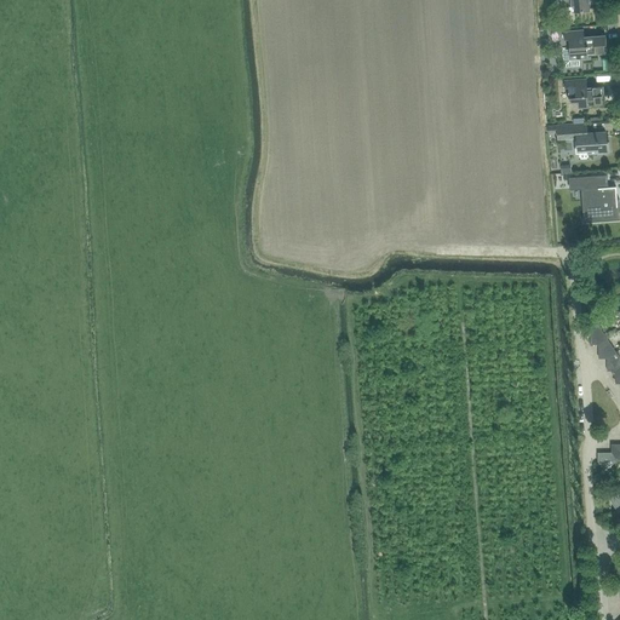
[(575,12),(591,11),(590,1),(584,1),(583,0),(561,0),(562,4),(566,4),(566,7),(574,6),(575,12)]
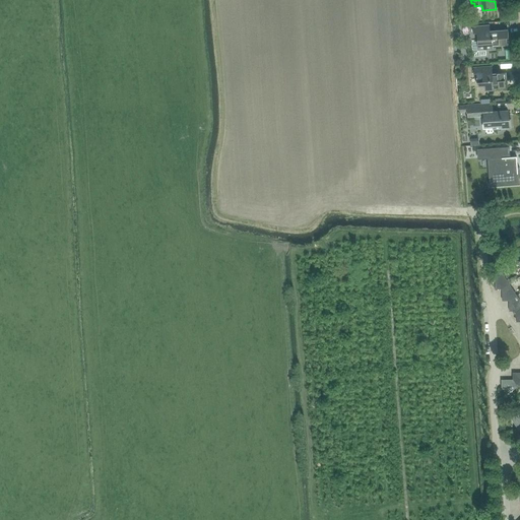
[(507,37),(509,37),(508,28),(490,30),(490,24),(473,25),(473,33),(477,33),(478,42),(471,42),(472,57),(485,56),(484,50),(493,49),(493,46),(507,45),(507,37)]
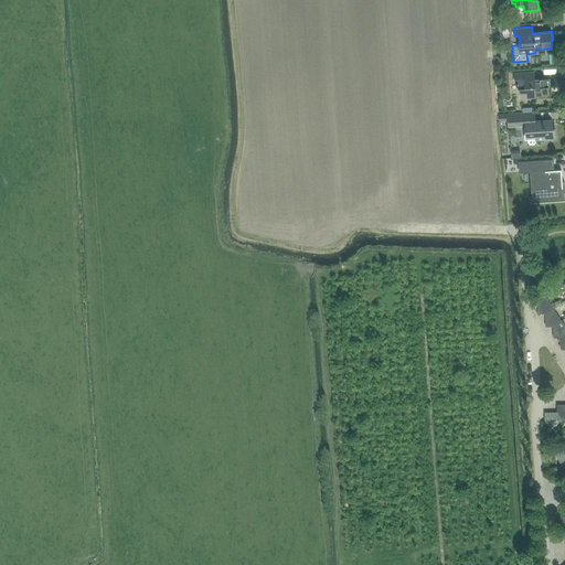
[(519,80),(520,93),(526,93),(528,98),(536,97),(536,96),(550,95),(548,86),(551,86),(551,78),(535,80),(535,71),(514,73),(515,80),(519,80)]
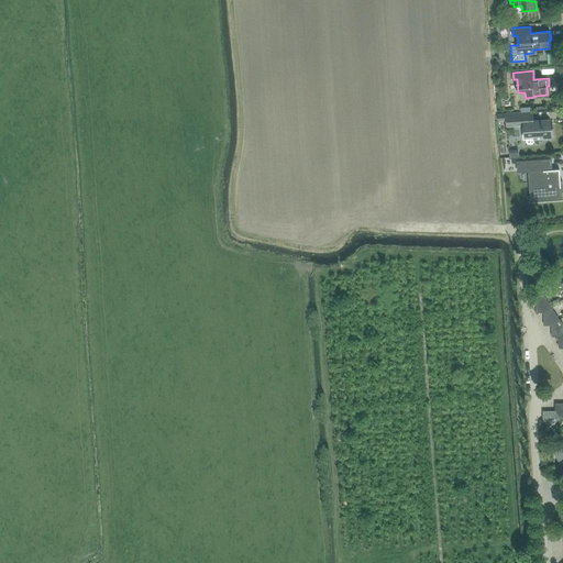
[(472,112),(486,111),(486,99),(481,99),(481,105),(471,105),(472,112)]
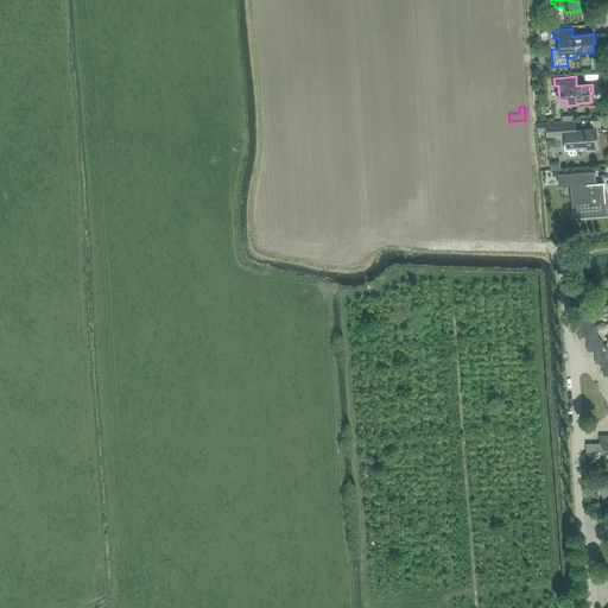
[(576,131),(575,121),(537,124),(538,131),(548,131),(548,135),(567,134),(568,147),(577,147),(577,150),(596,149),(595,130),(576,131)]
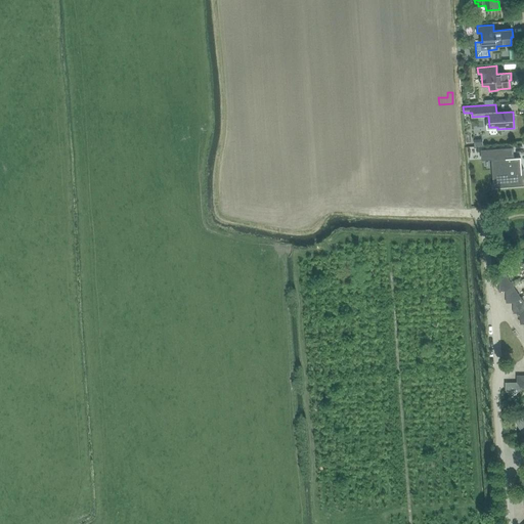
[(514,159),(513,159),(513,148),(513,147),(481,150),(481,151),(482,151),(483,157),(483,159),(489,158),(489,159),(493,158),(493,161),(493,169),(498,169),(501,169),(503,179),(499,179),(494,180),(495,187),(493,187),(493,188),(523,185),(523,176),(523,174),(522,174),(522,170),(521,158),(514,159)]
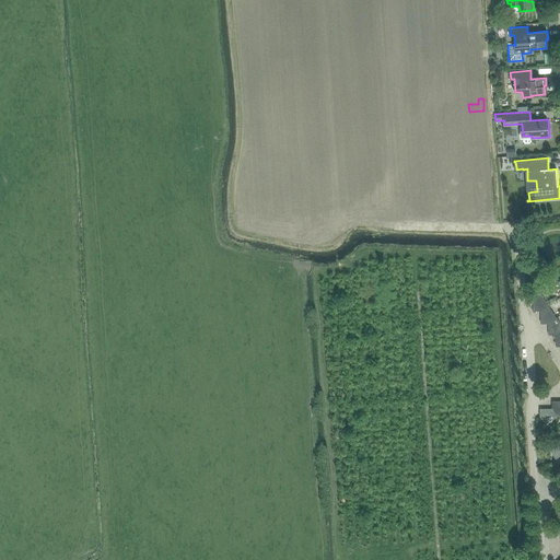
[(544,298),(533,298),(533,312),(534,312),(540,312),(549,306),(544,298)]
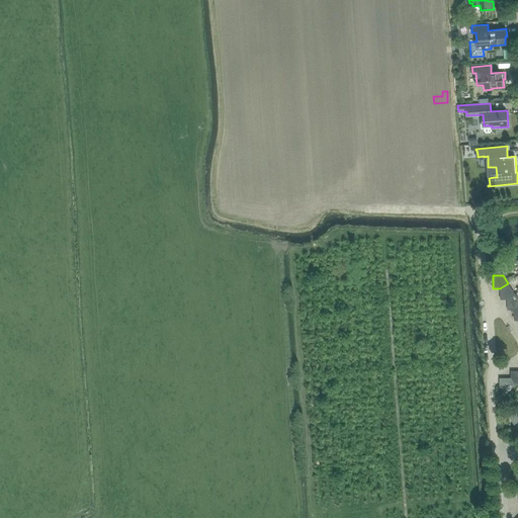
[(508,283),(500,288),(501,299),(507,298),(515,293),(508,283)]
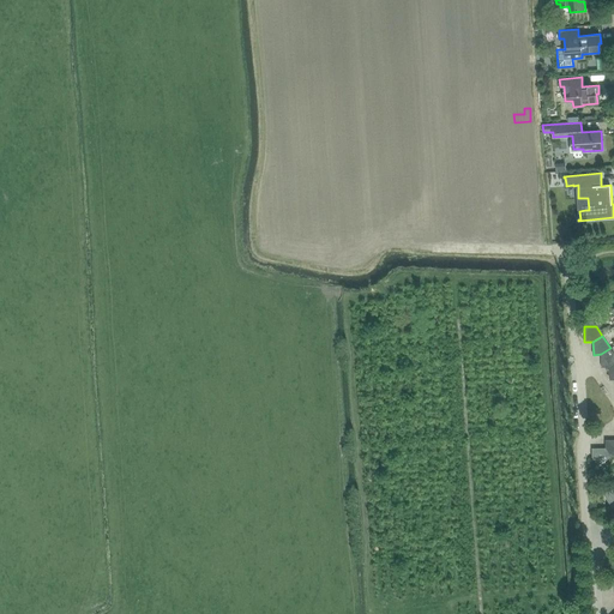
[(613,354),(611,348),(601,354),(601,367),(609,367),(613,363),(613,354)]
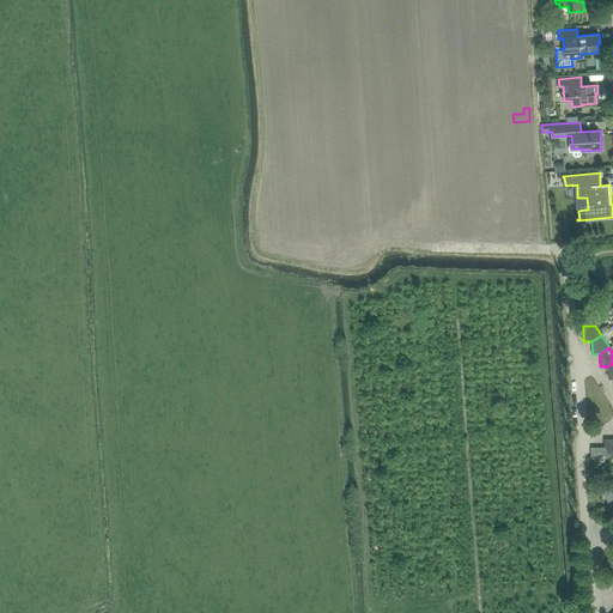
[(590,448),(590,456),(593,459),(596,465),(610,456),(604,448),(590,448)]
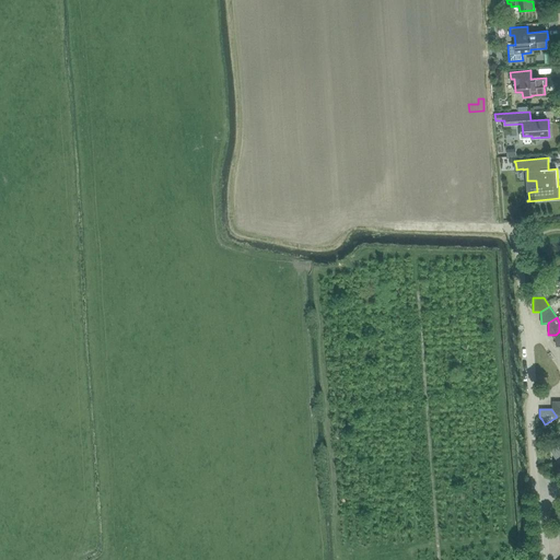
[(558,443),(549,448),(559,463),(559,462),(559,445),(558,443)]
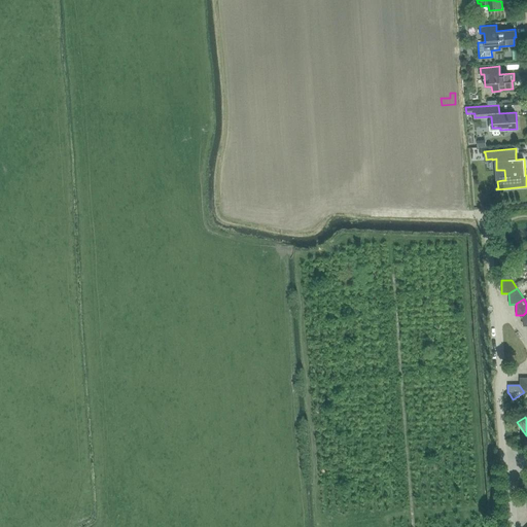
All buildings are outlined.
